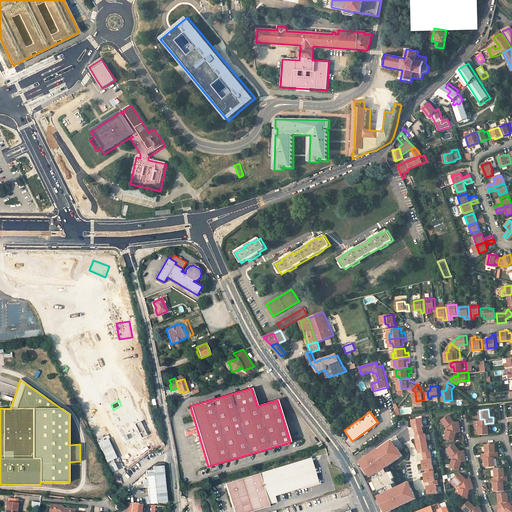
[(441,419),(447,426),(447,428),(459,425),(458,422),(458,420),(454,421),(449,414),(441,419)]
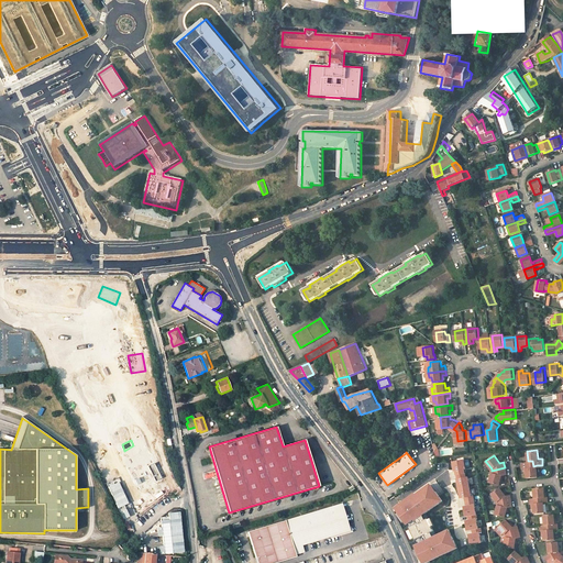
[(100,457),(97,463),(109,468),(111,463),(100,457)]
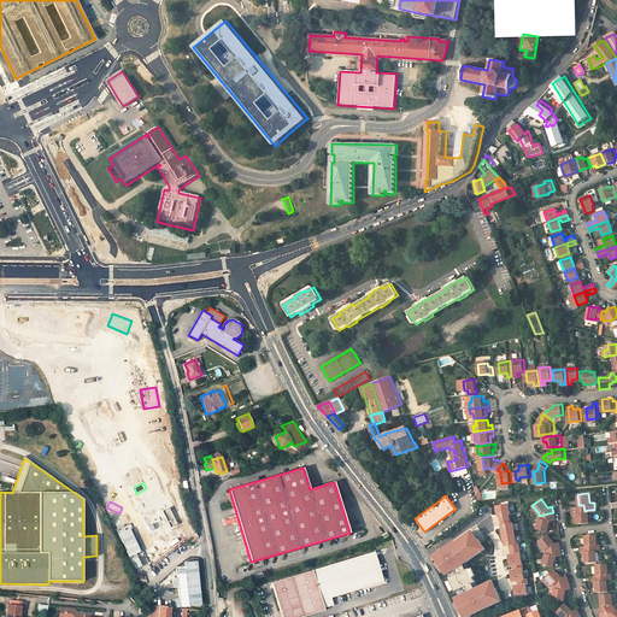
[(577,511),(580,522),(589,521),(588,510),(585,511),(583,505),(579,505),(573,505),(574,512),(577,511)]
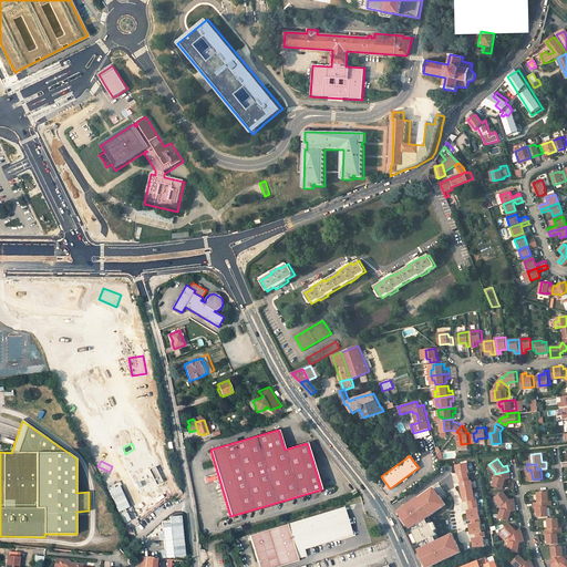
[(163,481),(156,466),(151,470),(157,484),(163,481)]
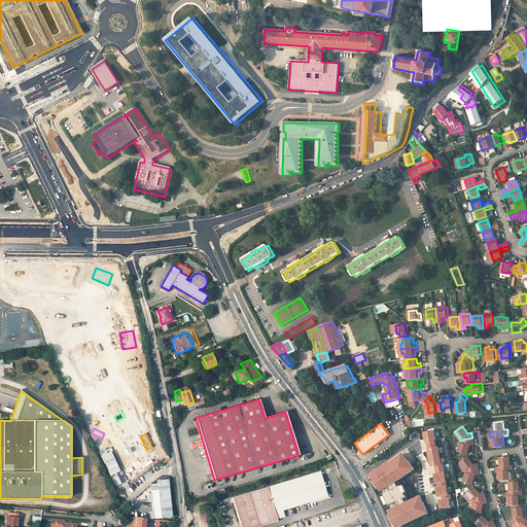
[(460,442),(458,451),(467,453),(469,444),(473,443),(473,442),(472,437),(460,441),(460,442)]
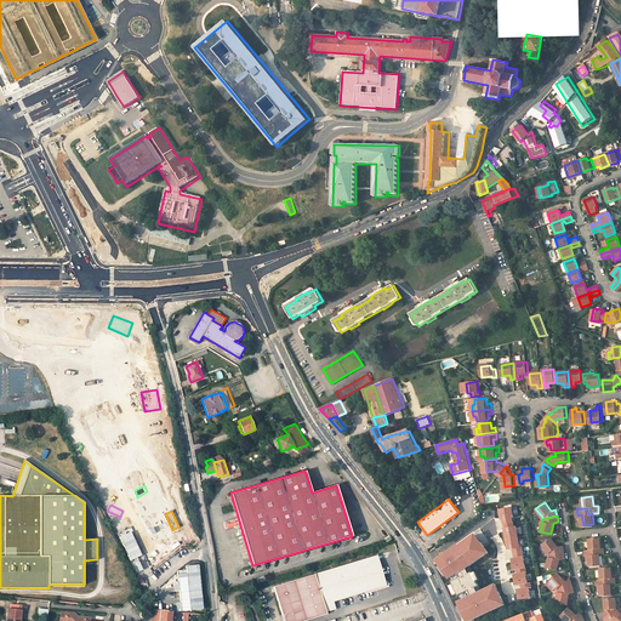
[(474,541),(484,556),(485,556),(507,541),(497,525),(474,541)]
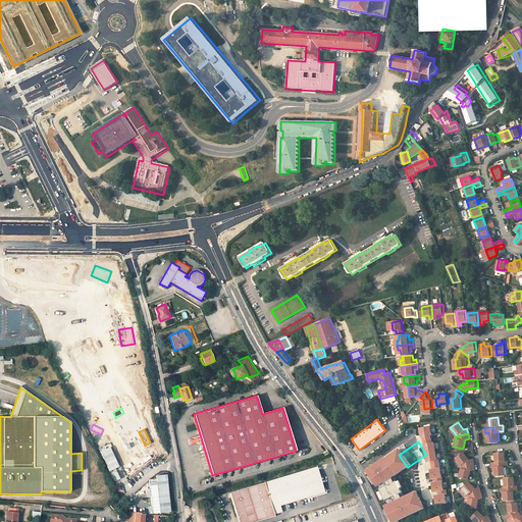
[(105,446),(100,449),(111,476),(114,474),(117,480),(125,477),(117,457),(116,458),(111,448),(106,450),(105,446)]
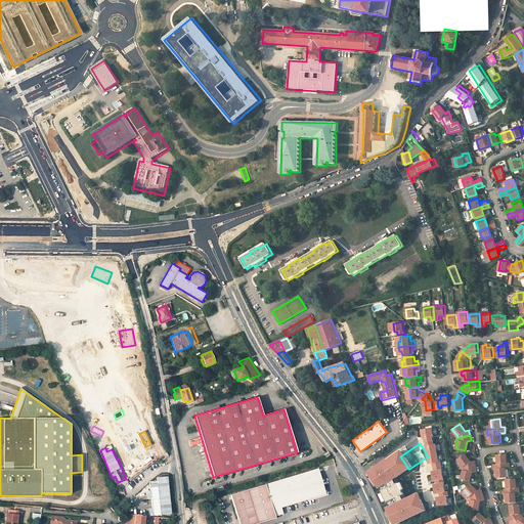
[(418,482),(409,469),(408,469),(400,456),(397,452),(378,465),(398,496),(393,500),(395,505),(395,507),(395,509),(395,511),(396,512),(397,513),(399,515),(401,515),(402,515),(404,518),(417,511),(415,507),(427,498),(430,496),(420,480),(418,482)]
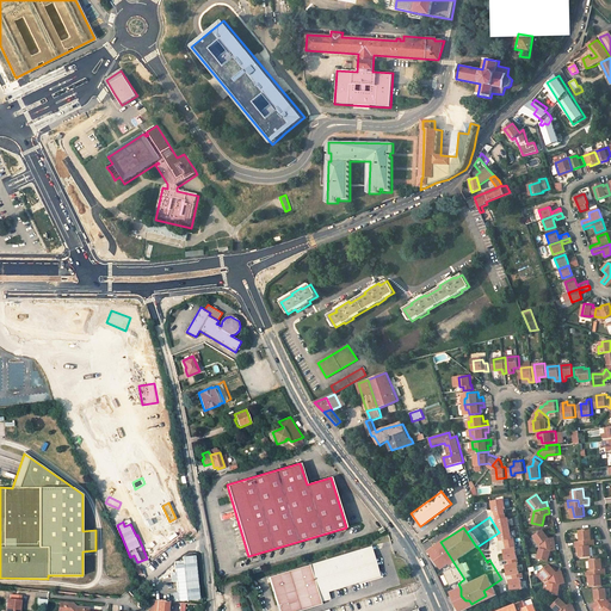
[(592,537),(591,528),(581,529),(582,539),(586,539),(587,544),(590,544),(592,544),(596,544),(594,537),(592,537)]
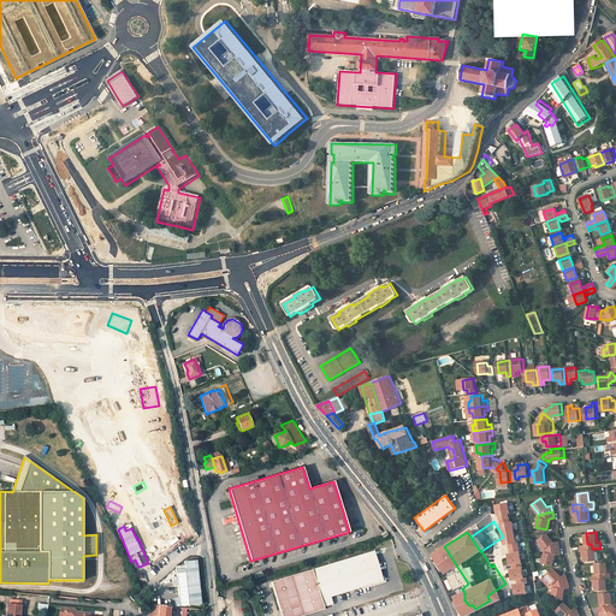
[(538,539),(544,548),(545,550),(560,548),(558,543),(558,540),(554,542),(548,533),(538,539)]
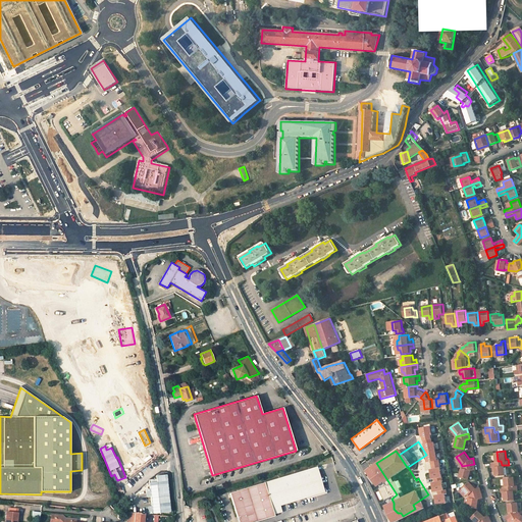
[(411,468),(428,457),(426,455),(408,467),(416,480),(418,478),(411,468)]
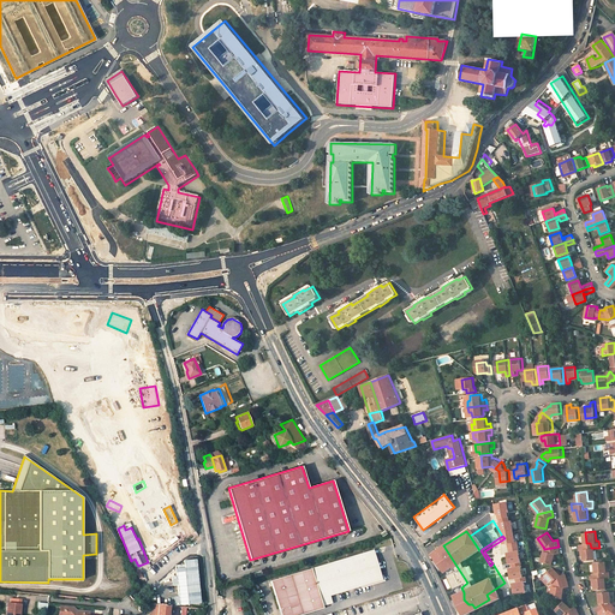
[(584,549),(585,560),(595,559),(593,548),(591,548),(590,543),(586,543),(580,543),(581,549),(584,549)]
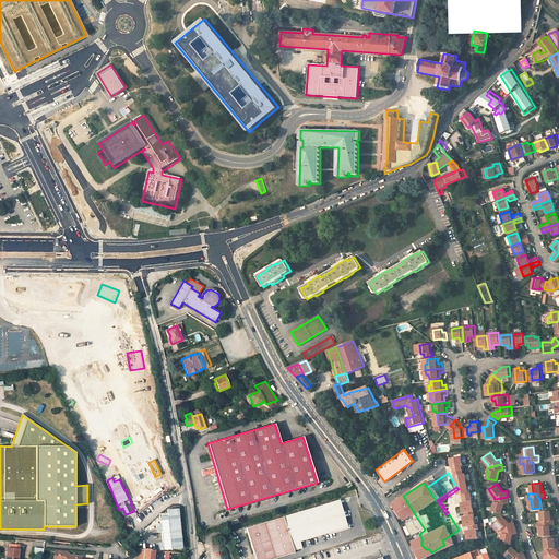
[(495,500),(492,510),(502,512),(504,502),(509,502),(508,500),(508,497),(495,499),(495,500)]
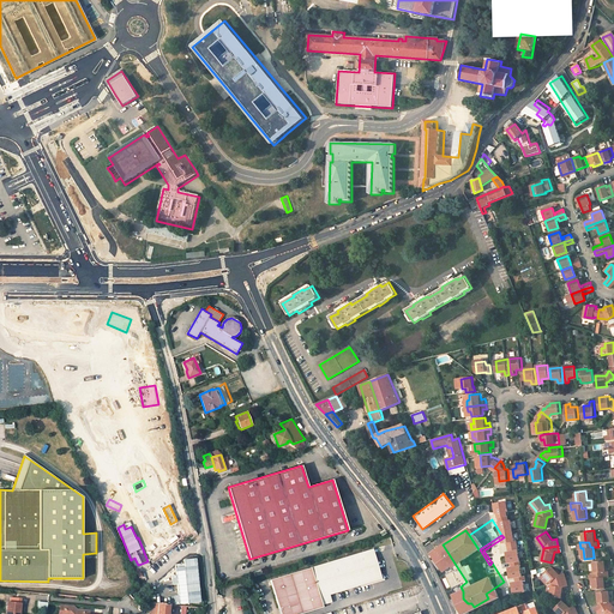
[(372,549),(270,579),(280,613),(299,613),(323,607),(323,605),(331,602),(330,595),(381,579),(372,549)]
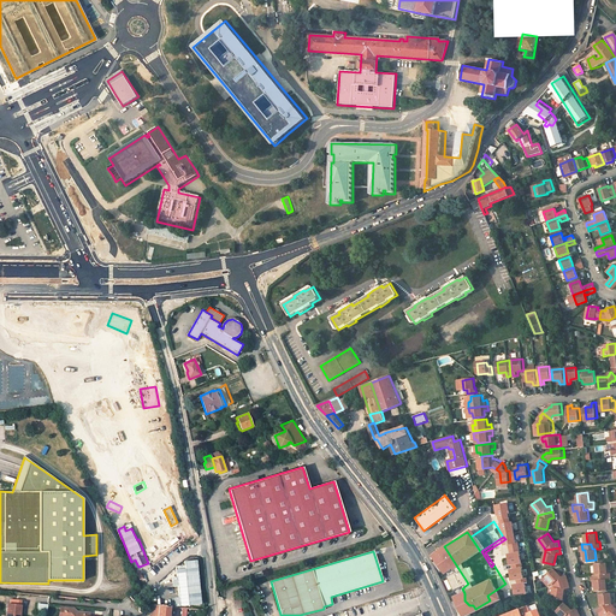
[(166,557),(153,566),(158,574),(171,566),(166,557)]
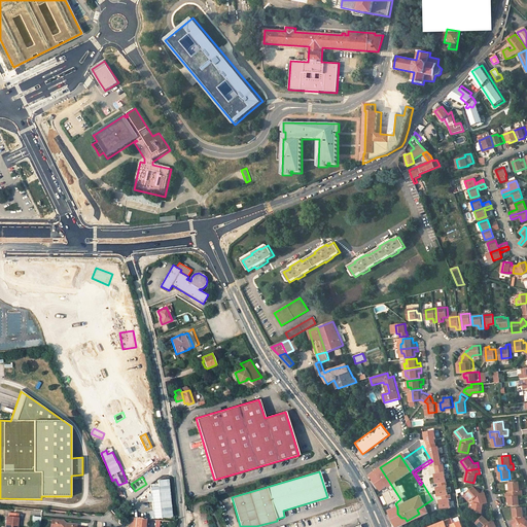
[(150,520),(173,519),(171,480),(159,481),(159,484),(151,485),(152,494),(148,494),(149,502),(154,502),(155,512),(150,512),(150,520)]
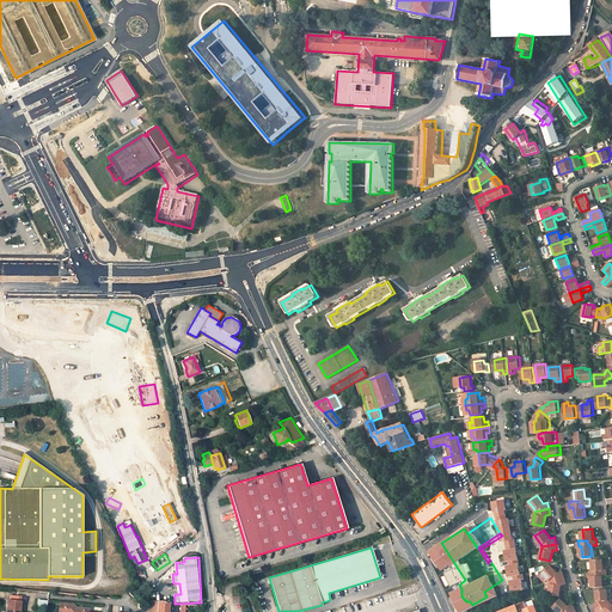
[(604,568),(603,558),(593,560),(593,569),(594,570),(598,569),(599,574),(604,574),(607,574),(606,567),(604,568)]
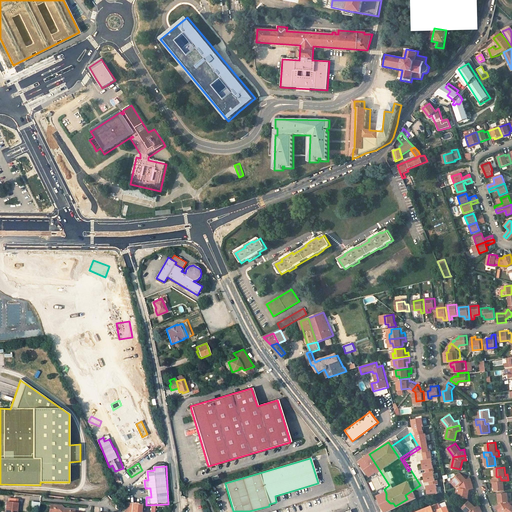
[(426,491),(412,468),(410,469),(420,485),(417,487),(421,493),(426,491)]
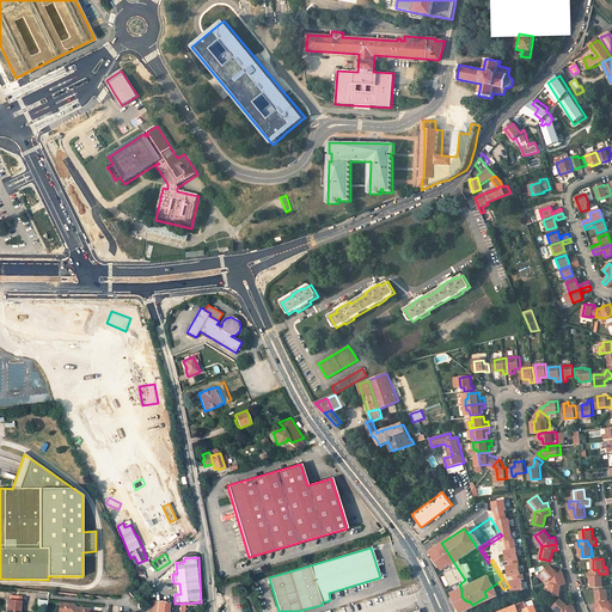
[(557,571),(551,564),(543,570),(549,579),(550,581),(564,576),(563,573),(562,570),(557,571)]
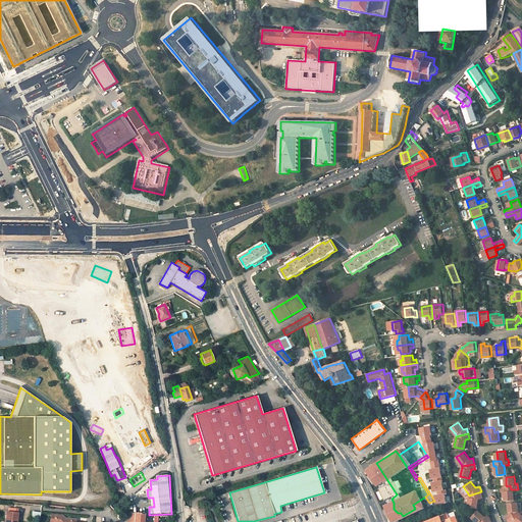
[(505,490),(506,500),(516,499),(515,489),(511,489),(510,485),(507,486),(506,485),(503,486),(503,490),(505,490)]
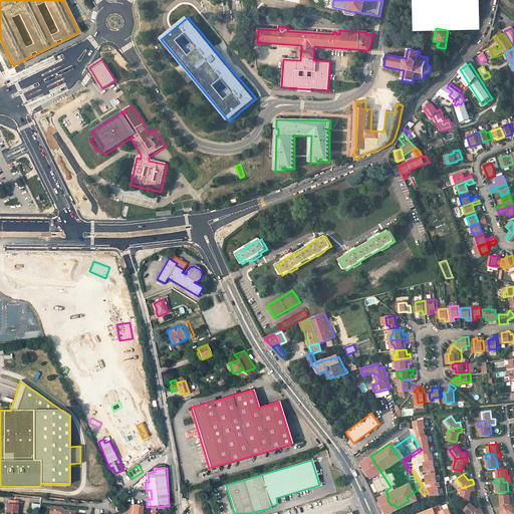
[(463,490),(462,498),(470,498),(471,490),(475,489),(475,488),(474,484),(462,488),(463,490)]
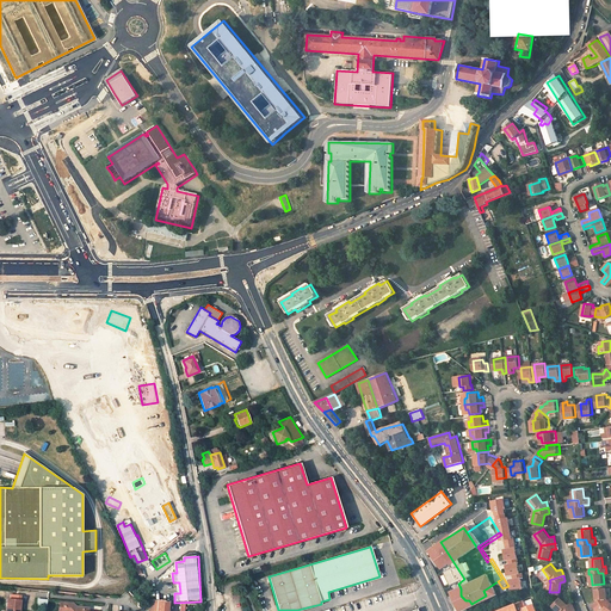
[(608,598),(605,587),(596,588),(597,600),(592,603),(596,608),(609,599),(608,598)]
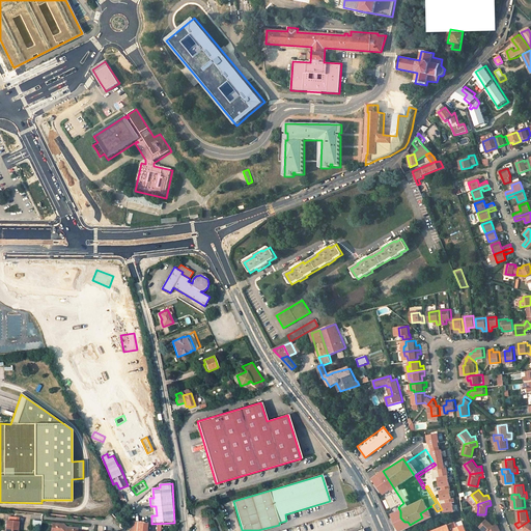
[(22,519),(9,518),(9,522),(6,521),(5,530),(17,530),(18,523),(22,523),(22,519)]
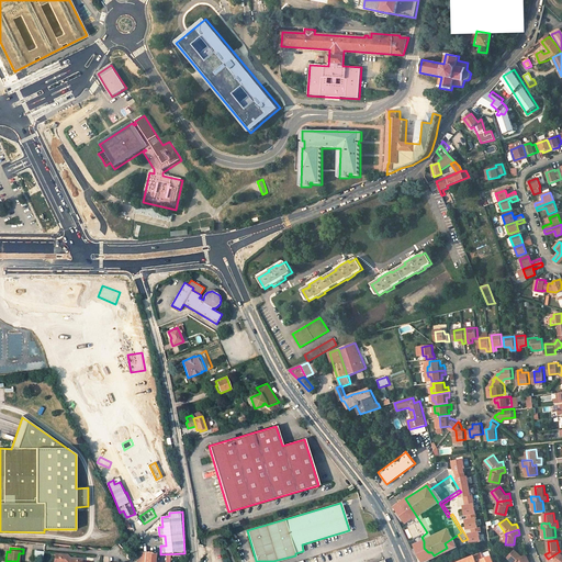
[(508,555),(514,561),(520,561),(528,560),(527,555),(526,554),(521,555),(515,549),(508,555)]
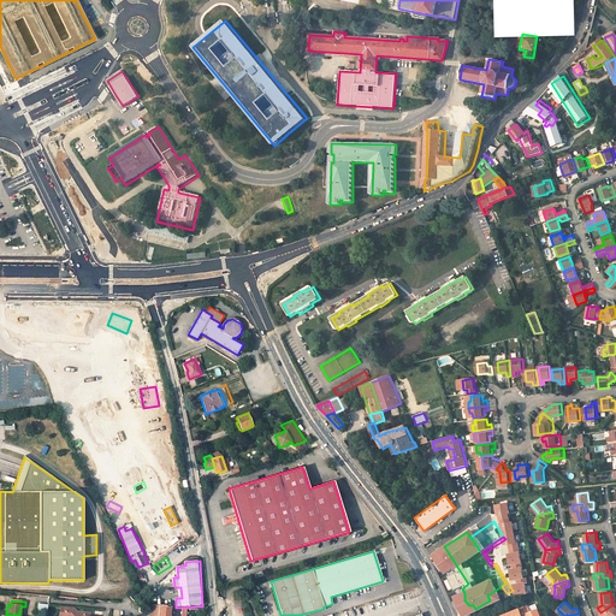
[(150,604),(149,615),(167,615),(170,606),(150,604)]
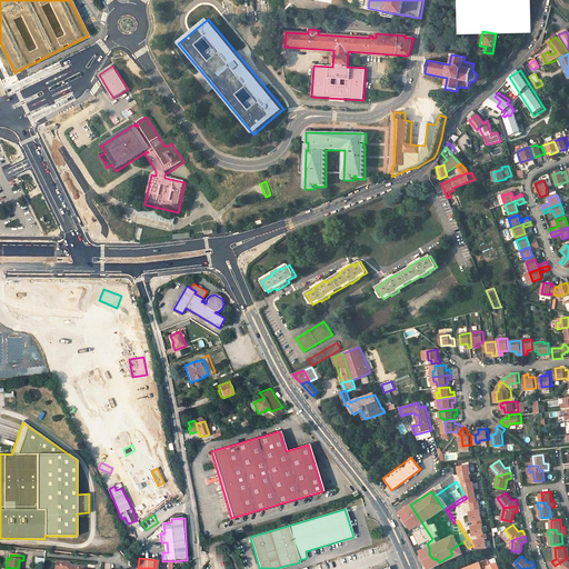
[(557,568),(560,567),(565,568),(568,568),(568,560),(567,559),(567,558),(555,566),(556,568),(557,568)]
